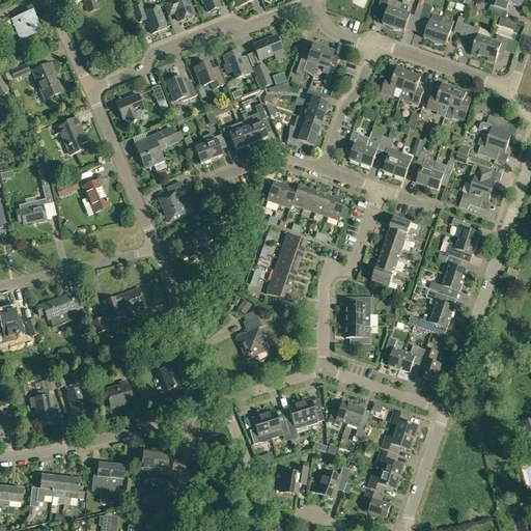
[(82,0),(83,0),(88,11),(98,8),(94,0),(62,0),(65,6),(82,0)]
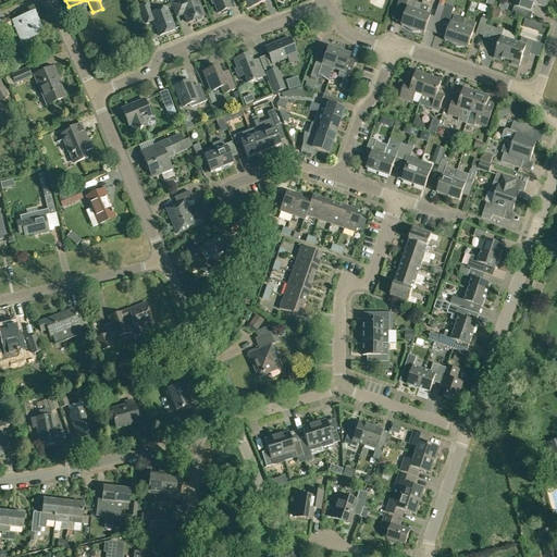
[(184,14),(188,23),(203,16),(197,0),(178,0),(171,3),(176,17),(184,14)]
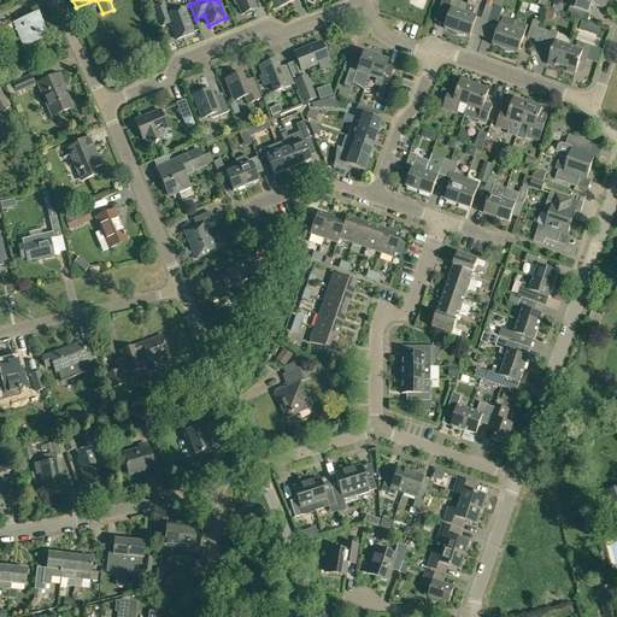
[(238,5),(241,15),(257,9),(252,0),(233,0),(235,5),(238,5)]
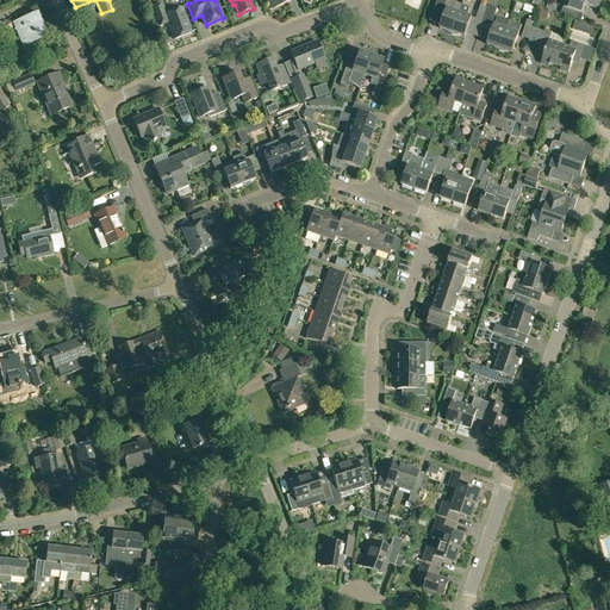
[(452,35),(462,6),(454,2),(450,1),(449,1),(447,1),(447,0),(436,0),(435,7),(446,11),(440,29),(443,30),(452,35)]
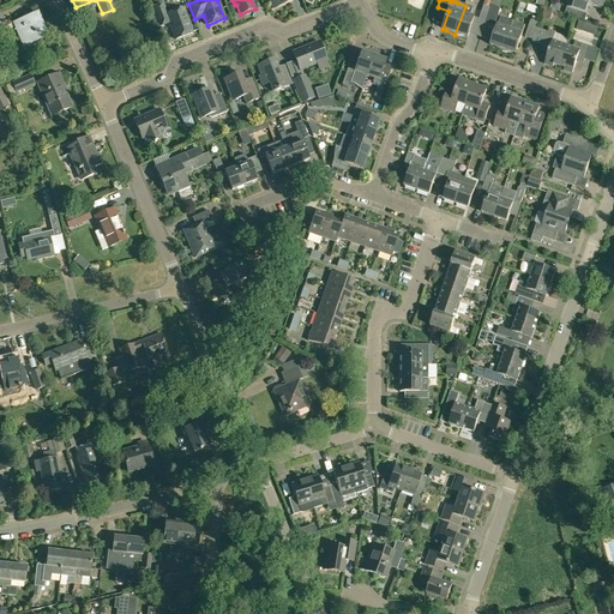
[(569,0),(567,7),(583,12),(585,4),(602,10),(605,0),(602,0),(569,0)]
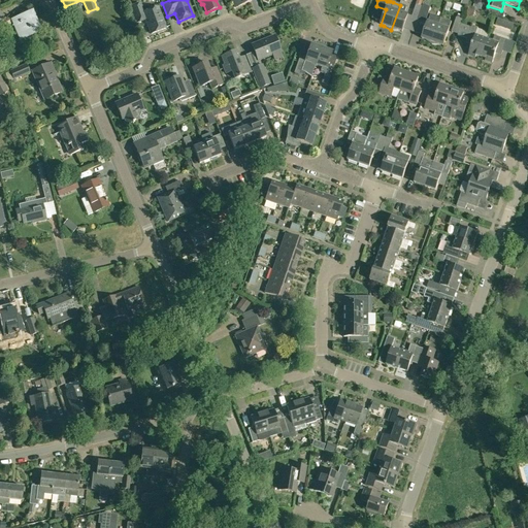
[(145,20),(151,34),(166,29),(158,7),(143,12),(140,4),(131,7),(137,23),(145,20)]
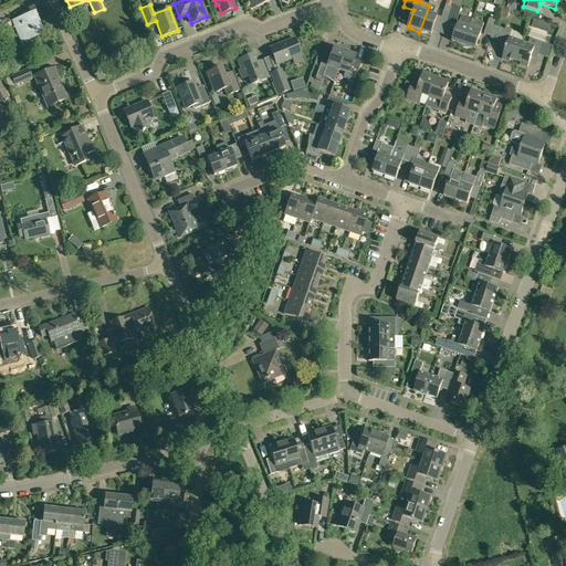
[(447,21),(448,22),(452,7),(446,4),(440,21),(447,23),(447,21)]
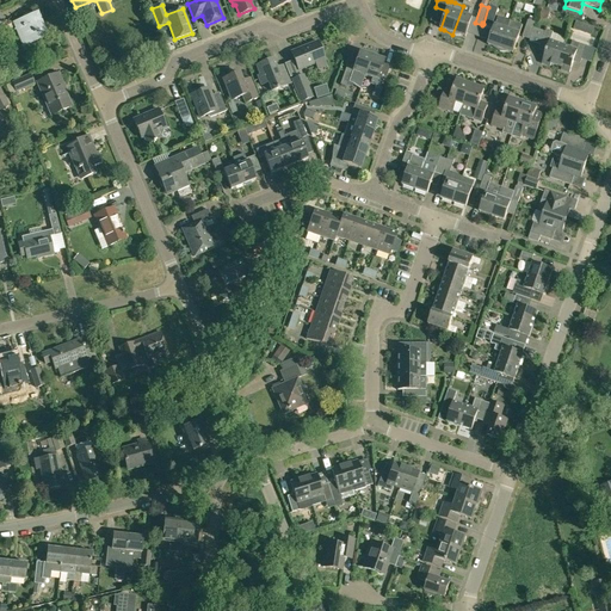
[(489,5),(488,7),(483,24),(492,26),(498,8),(489,5)]
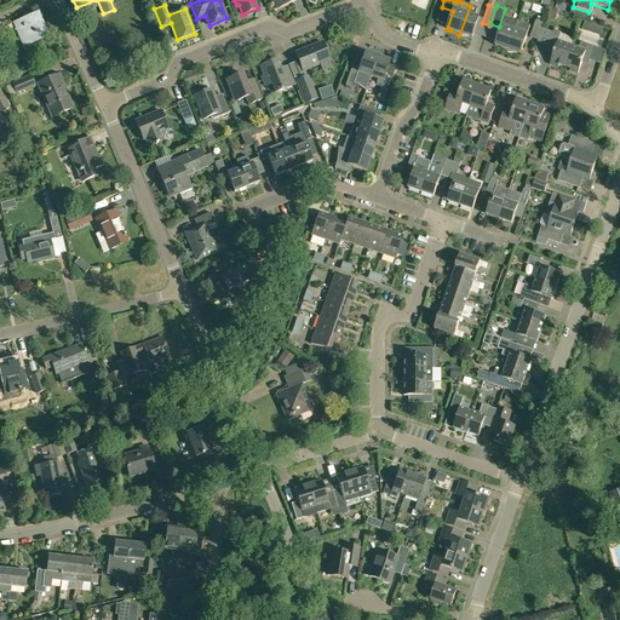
[(469,36),(472,38),(480,17),(474,16),(476,7),(470,6),(459,35),(469,36)]
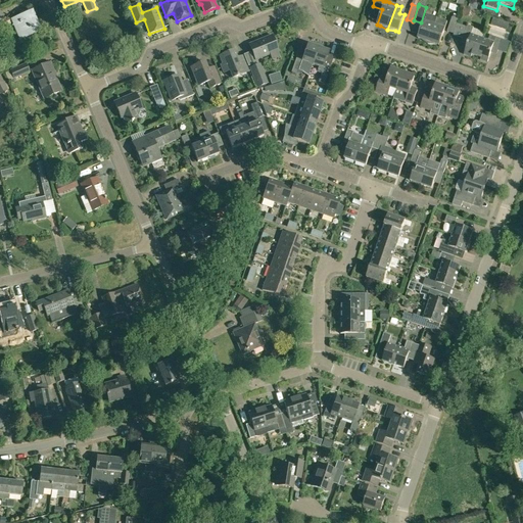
[(461,14),(469,16),(471,10),(463,7),(461,14)]
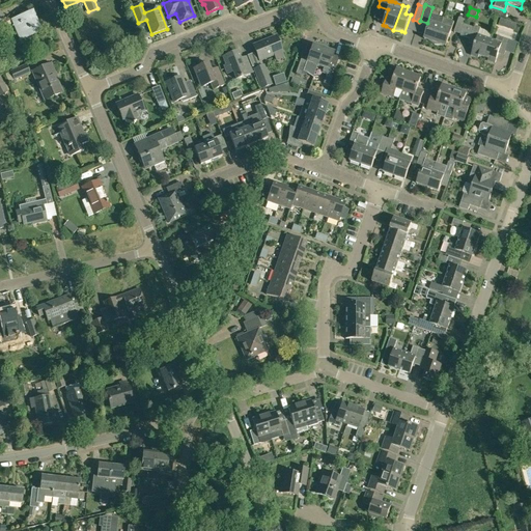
[(12,20),(21,39),(40,31),(32,11),(12,20)]
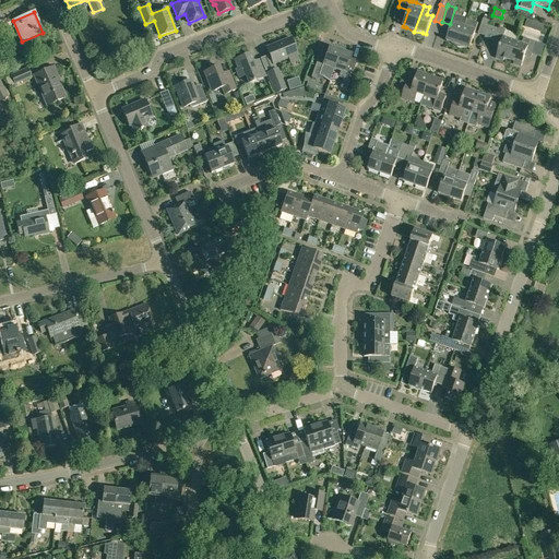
[(456,47),(458,47),(466,20),(460,18),(460,16),(455,15),(453,23),(447,42),(450,43),(456,47)]
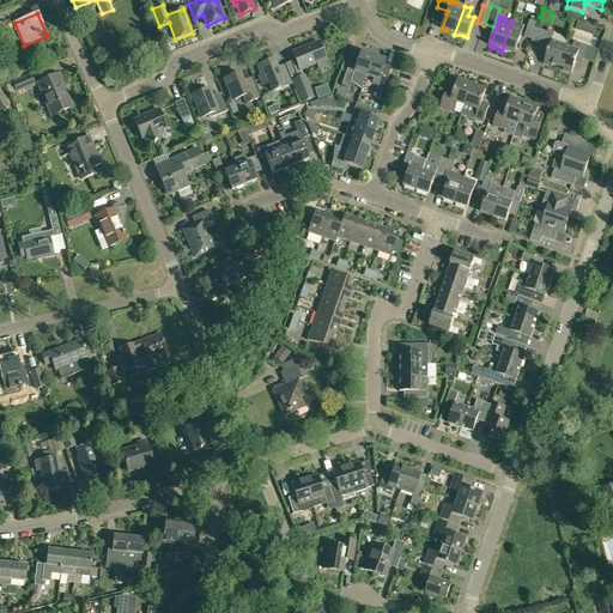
[(525,37),(532,40),(538,23),(535,22),(536,18),(532,17),(530,20),(529,20),(525,37)]
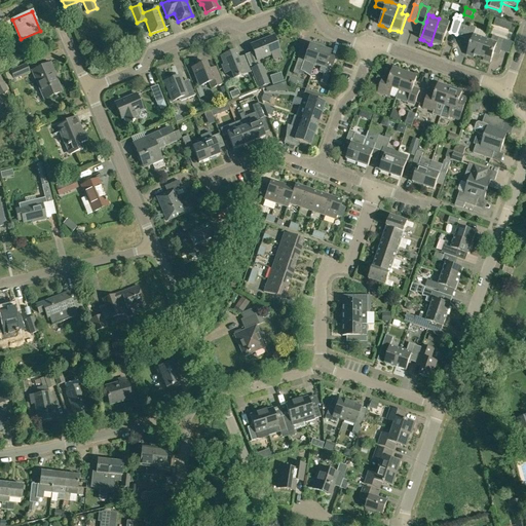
[(438,45),(442,46),(448,29),(449,23),(439,19),(430,44),(438,45)]
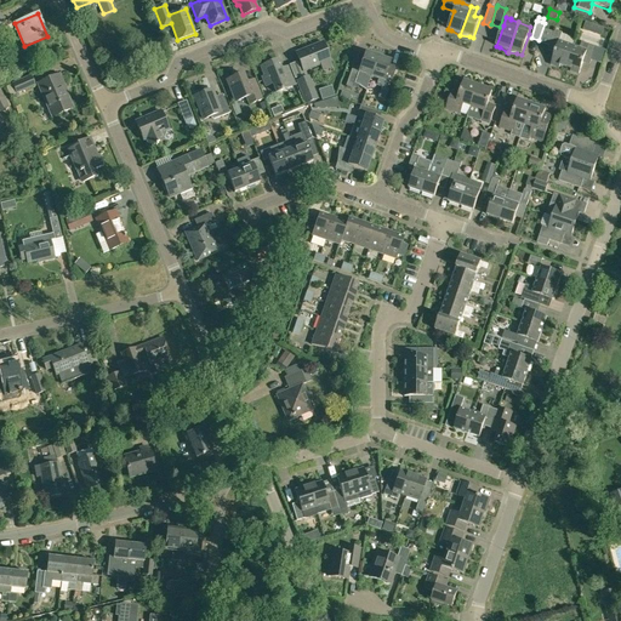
[(560,64),(567,67),(573,46),(559,41),(562,33),(554,30),(550,46),(557,49),(551,64),(559,68),(560,64)]
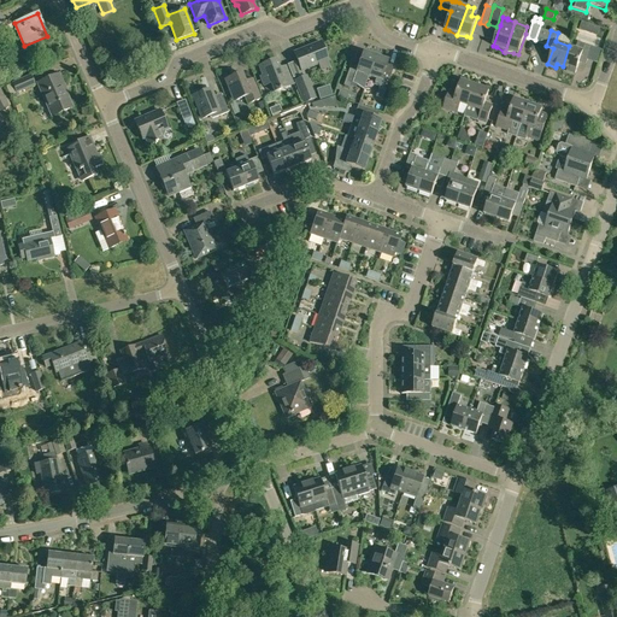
[(566,71),(575,74),(581,58),(587,60),(592,47),(577,41),(575,48),(569,46),(563,66),(568,68),(566,71)]
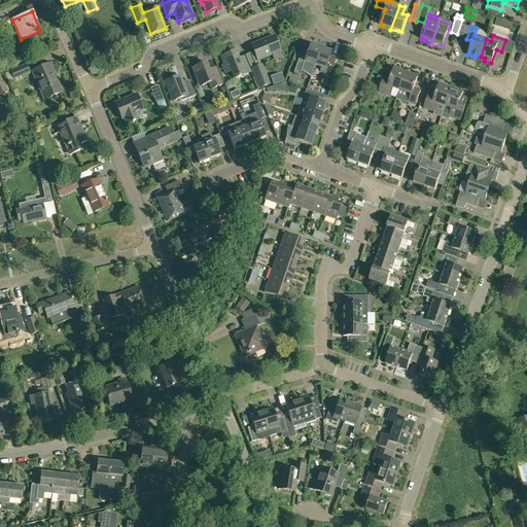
[(272,55),(275,61),(283,58),(280,51),(274,36),(251,45),(257,61),(272,55)]
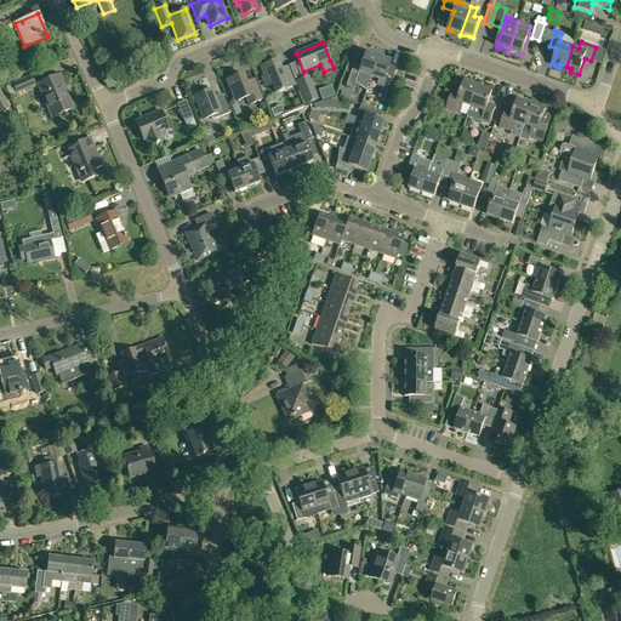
[(600,51),(597,61),(603,64),(608,55),(600,51)]
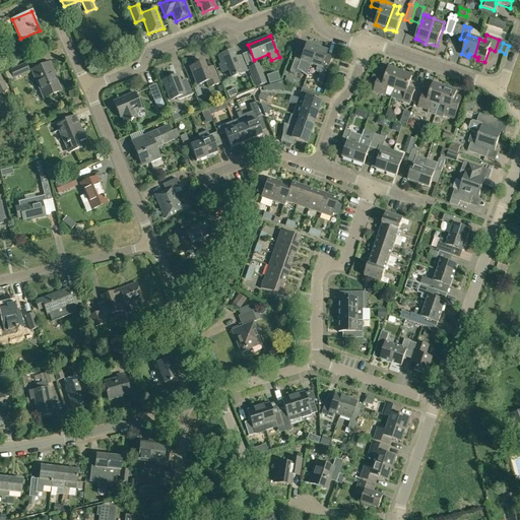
[(307,75),(311,64),(317,46),(309,45),(306,44),(301,59),(295,57),(289,72),(296,74),(296,73),(299,74),(301,71),(307,75)]
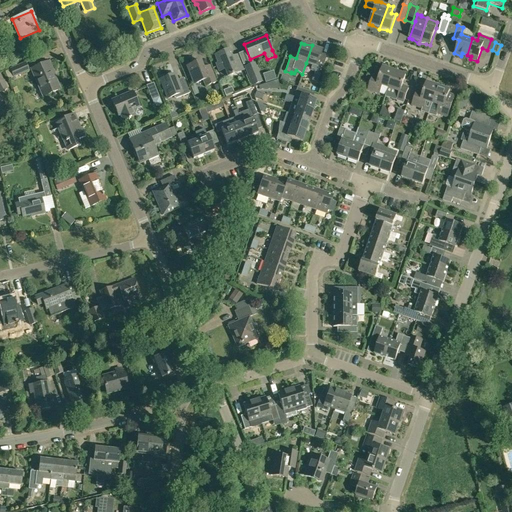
[(311,80),(317,82),(322,67),(317,65),(322,50),(319,49),(312,45),(306,63),(312,65),(310,70),(314,72),(311,80)]
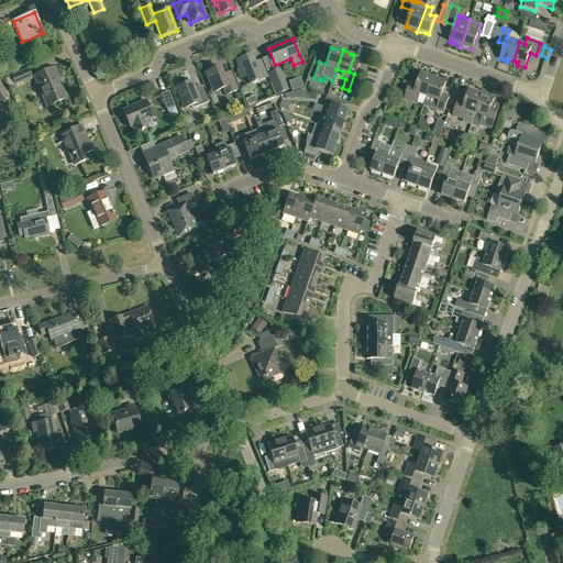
[(247,76),(250,84),(267,77),(262,64),(256,66),(252,55),(236,61),(240,69),(238,70),(241,79),(247,76)]
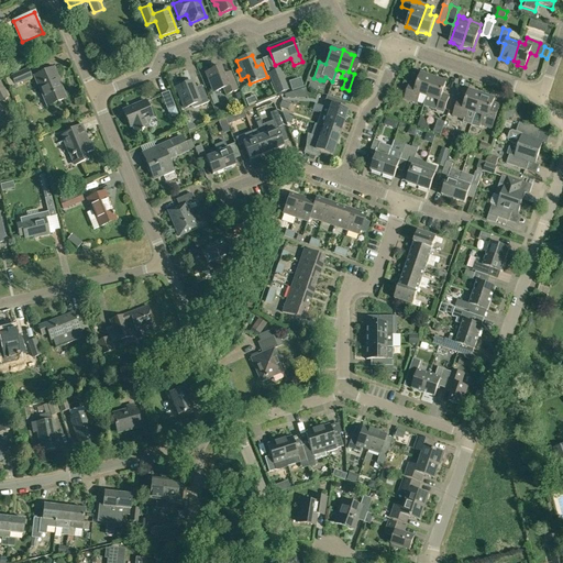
[(34,76),(47,107),(65,99),(56,78),(57,77),(53,67),(34,76)]
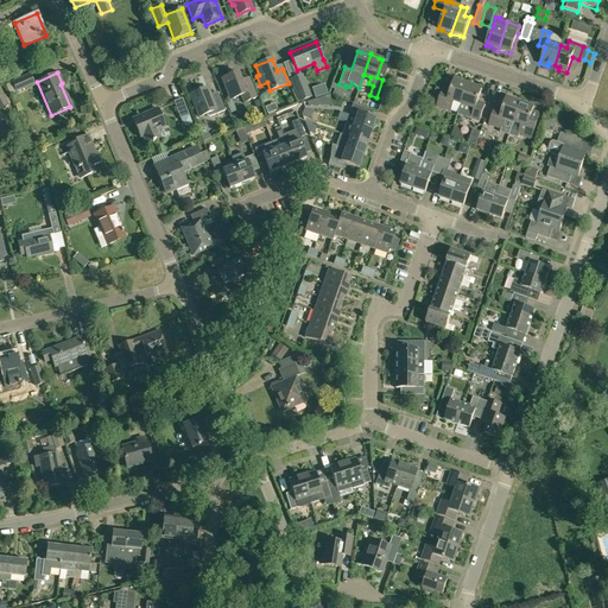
[(241,95),(244,102),(257,97),(251,84),(244,87),(238,73),(222,80),(230,100),(241,95)]
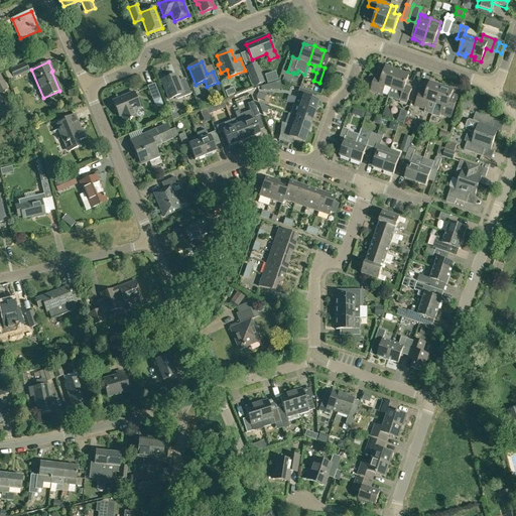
[(5,73),(8,81),(29,72),(25,62),(9,70),(10,71),(5,73)]
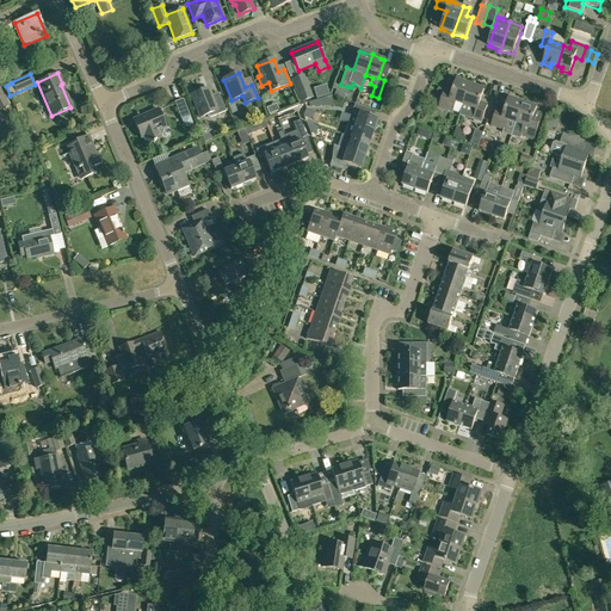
[(291,80),(301,103),(313,98),(304,74),(291,80)]
